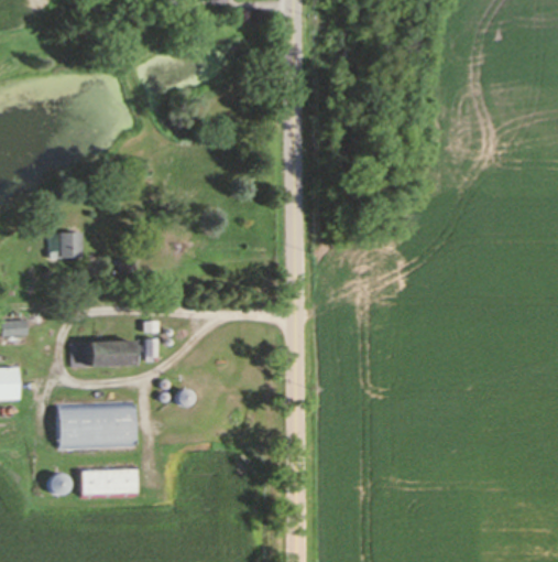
[(51,259),(50,233),(80,233),(80,258),(51,259)]
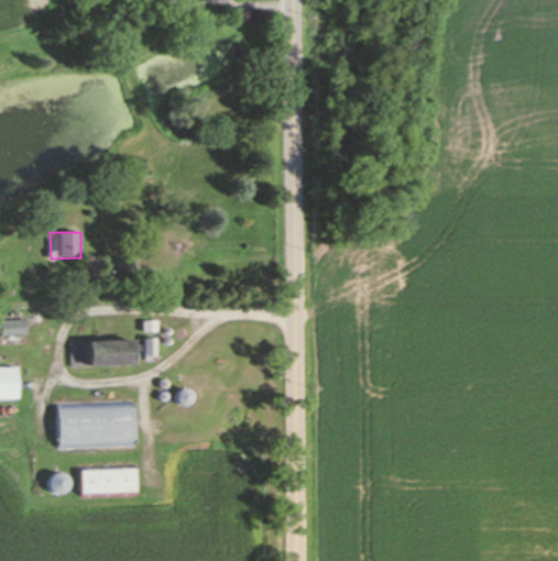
[(123,272),(123,256),(135,256),(137,271),(123,272)]
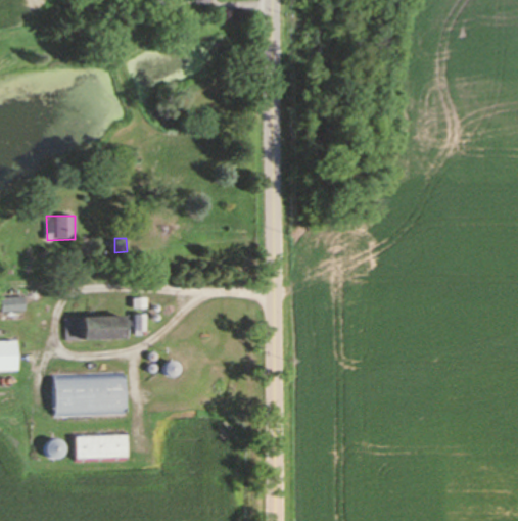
[(26,310),(3,311),(2,295),(26,295),(26,310)]
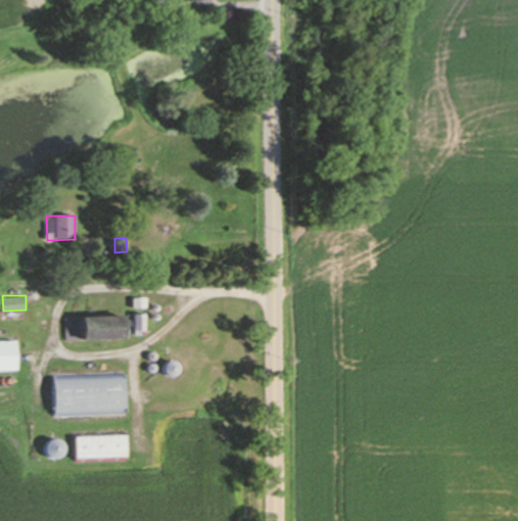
[(135,297),(148,297),(148,308),(135,308),(135,297)]
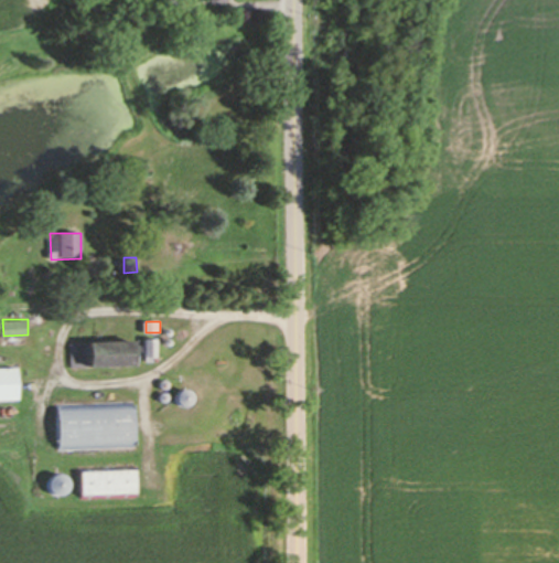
[(146,361),(146,340),(157,339),(157,361),(146,361)]
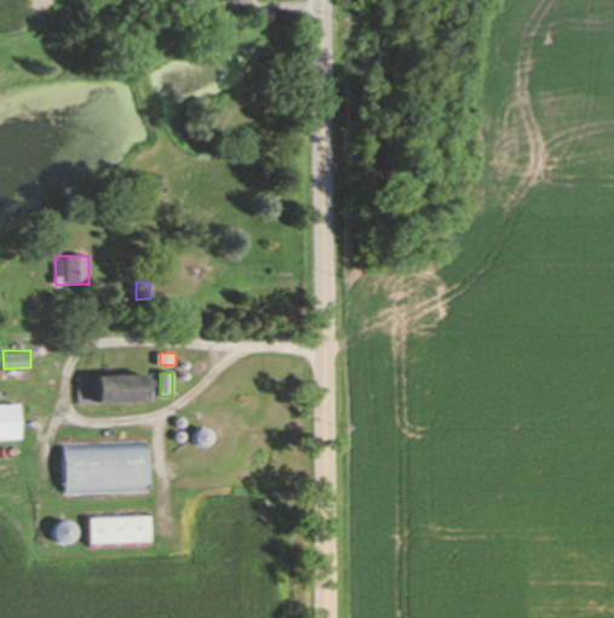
[(80,404),(80,376),(148,376),(148,402),(80,404)]
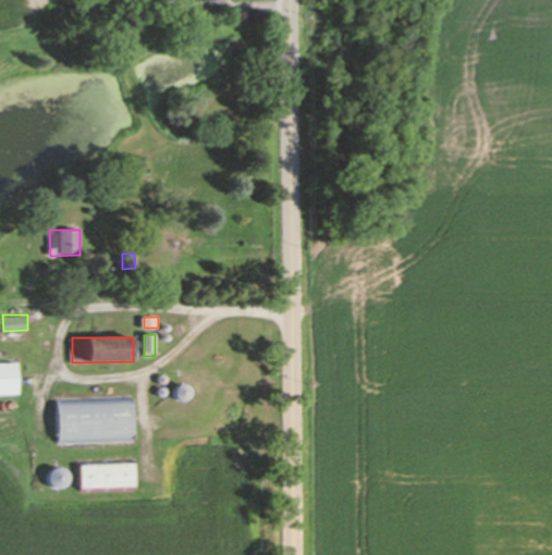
[(0,394),(0,364),(19,364),(20,394),(0,394)]
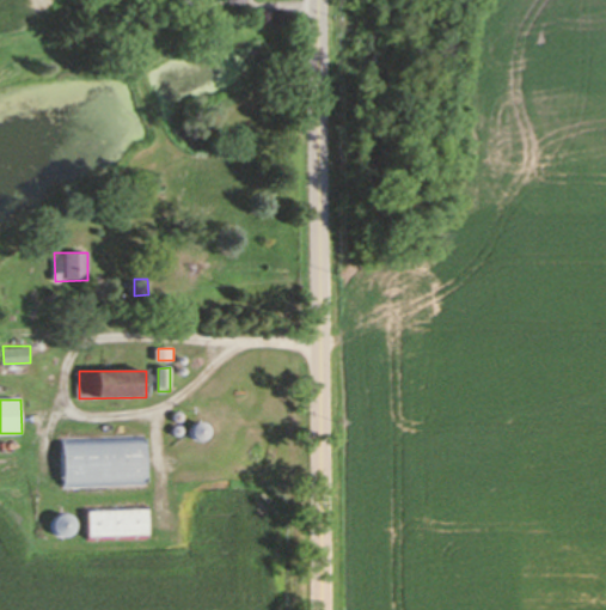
[(181,412),(183,413),(185,414),(185,416),(184,420),(182,421),(178,421),(176,420),(175,416),(177,413),(181,412)]
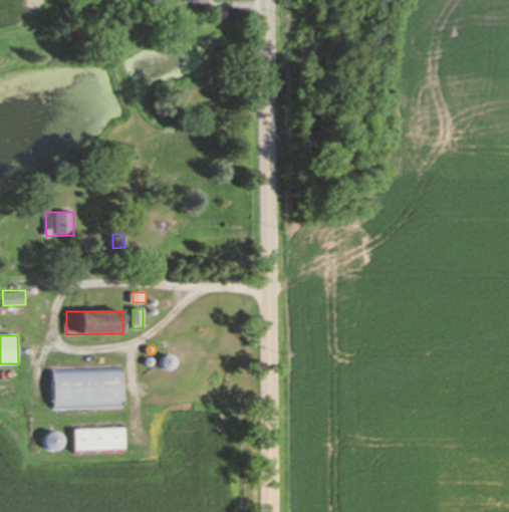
[(170,353),(174,354),(177,357),(177,362),(176,366),(171,368),(167,368),(163,365),(162,361),(164,356),(168,354),(170,353)]
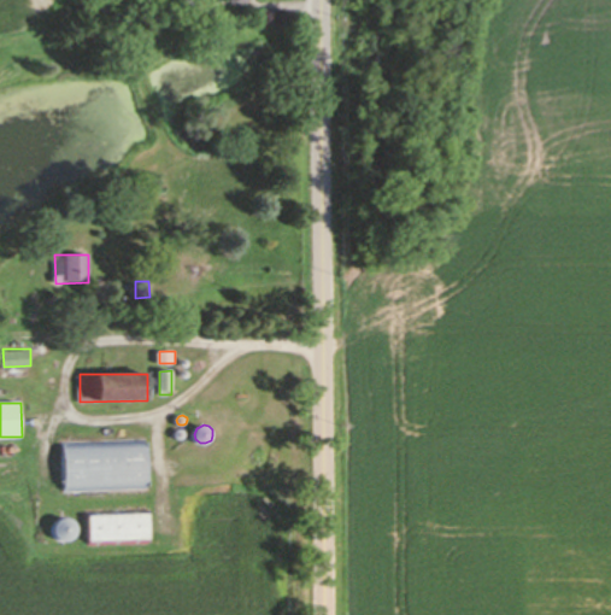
[(182,429),(186,432),(187,434),(186,438),(182,439),(180,439),(177,437),(176,434),(178,431),(182,429)]
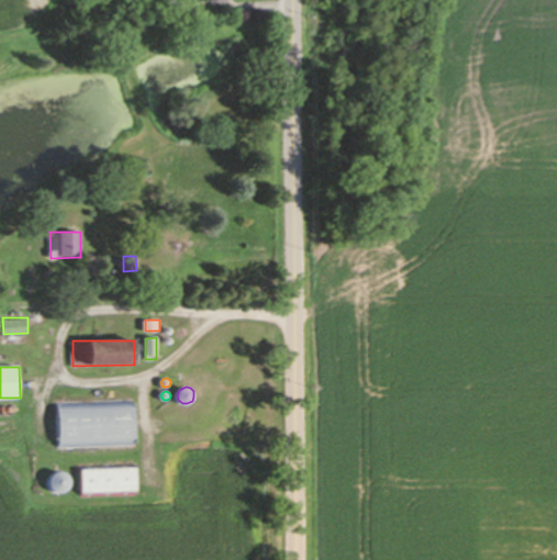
[(62,448),(59,403),(135,401),(136,445),(62,448)]
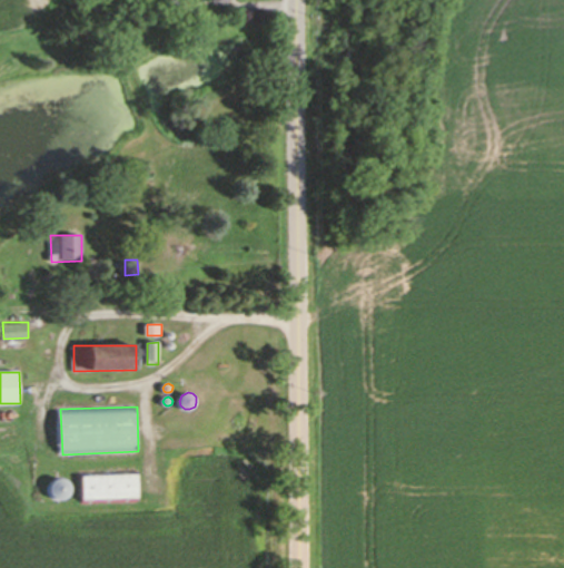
[(139,499),(83,501),(82,475),(139,473),(139,499)]
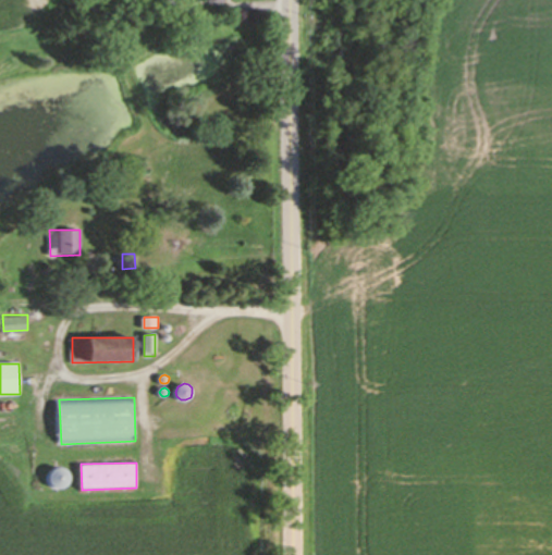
[(60,467),(65,469),(69,472),(70,476),(70,480),(68,484),(63,488),(60,488),(57,488),(53,485),(51,482),(50,478),(51,472),(53,470),(57,468),(60,467)]
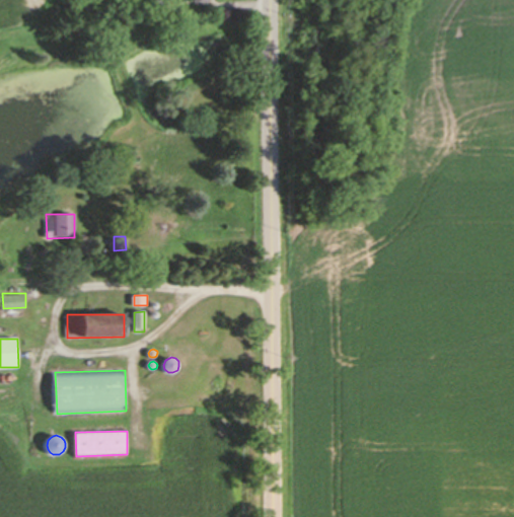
All buildings are outlined.
